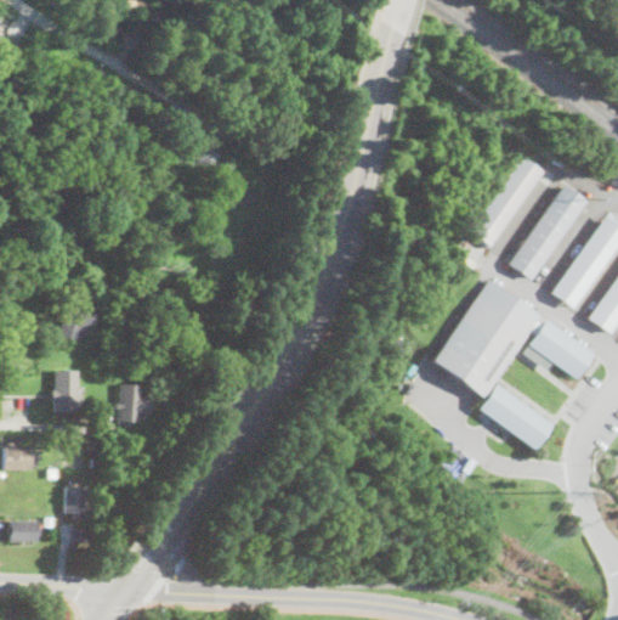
[(140,0),(153,7),(146,20),(125,9),(129,0),(140,0)]
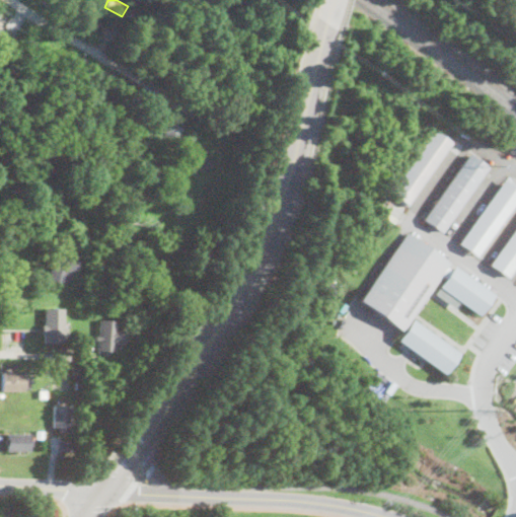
[(90,10),(86,16),(77,12),(80,5),(90,10)]
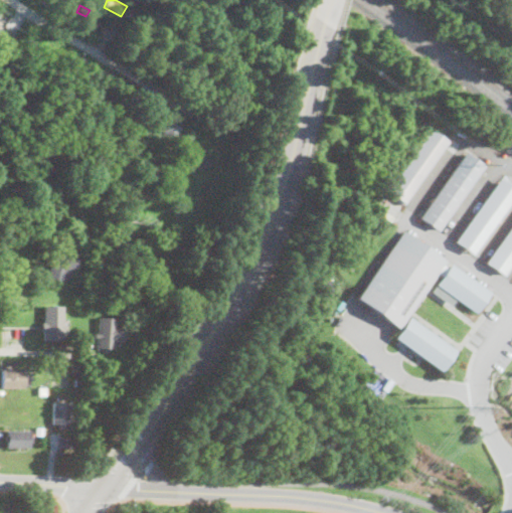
[(462,14),(458,18),(451,12),(455,8),(462,14)]
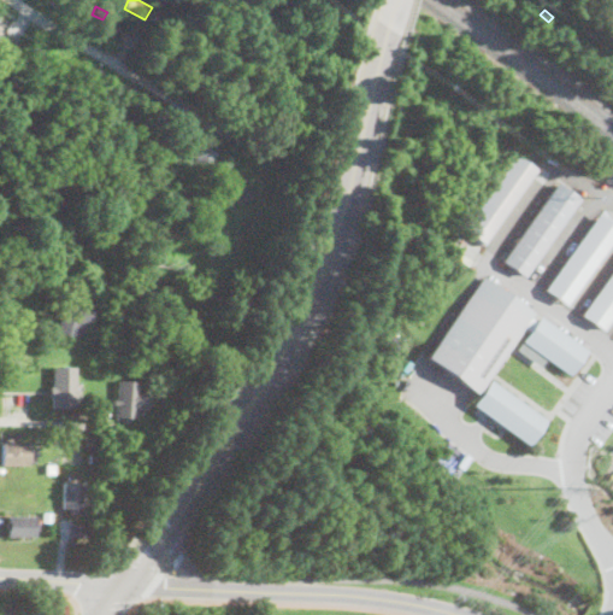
[(18,63),(15,70),(0,62),(0,40),(13,47),(10,54),(17,58),(15,62),(18,63)]
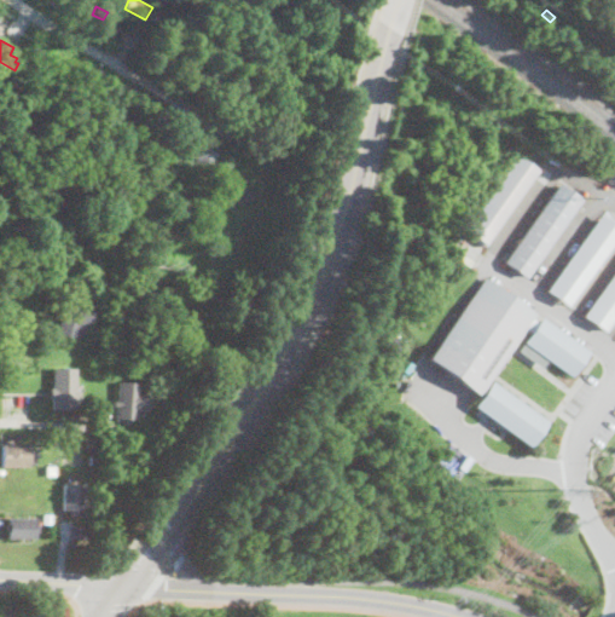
[(196,166),(189,168),(183,150),(192,148),(196,166)]
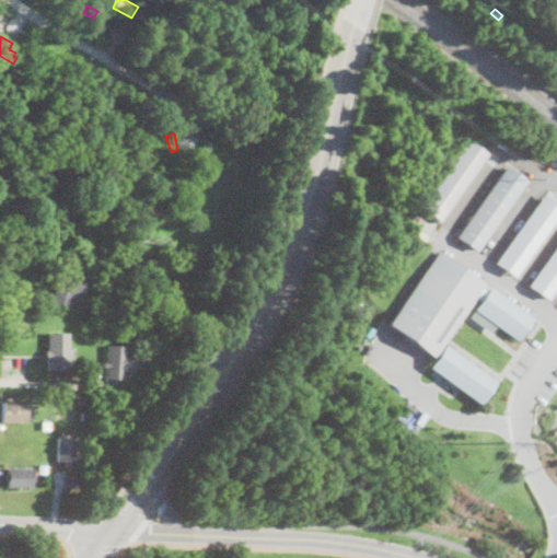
[(472,140),(491,155),(441,223),(422,208),(472,140)]
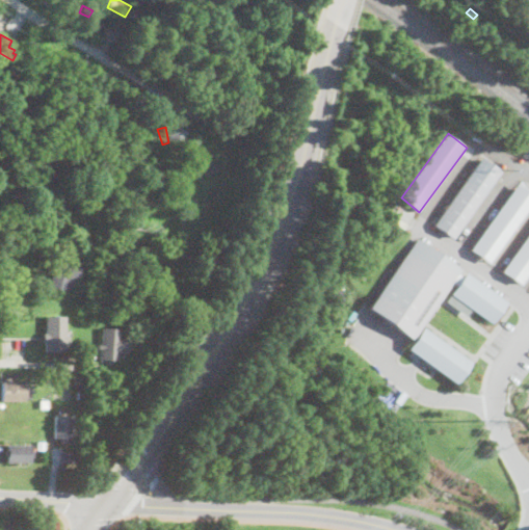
[(483,158),(503,171),(455,239),(434,226),(483,158)]
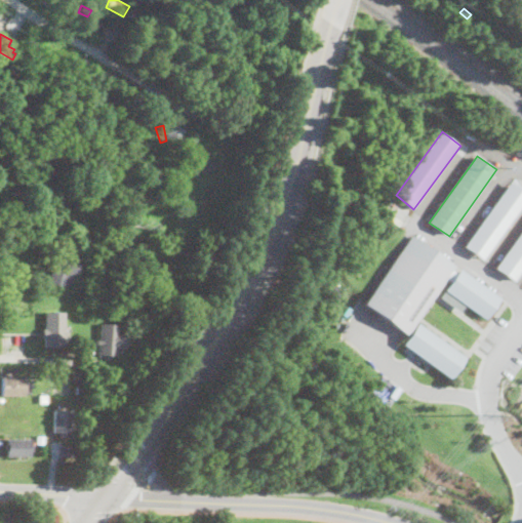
[(521,207),(484,260),(467,248),(514,185),(521,191),(521,207)]
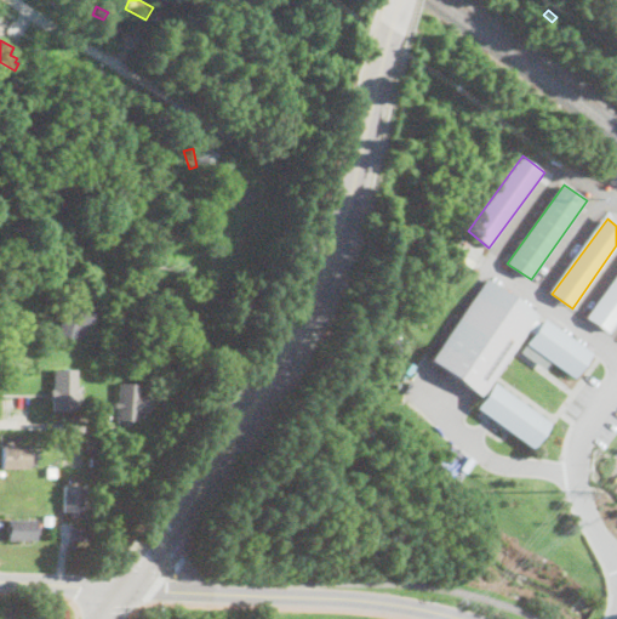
[(490,278),(541,317),(483,397),(429,359),(490,278)]
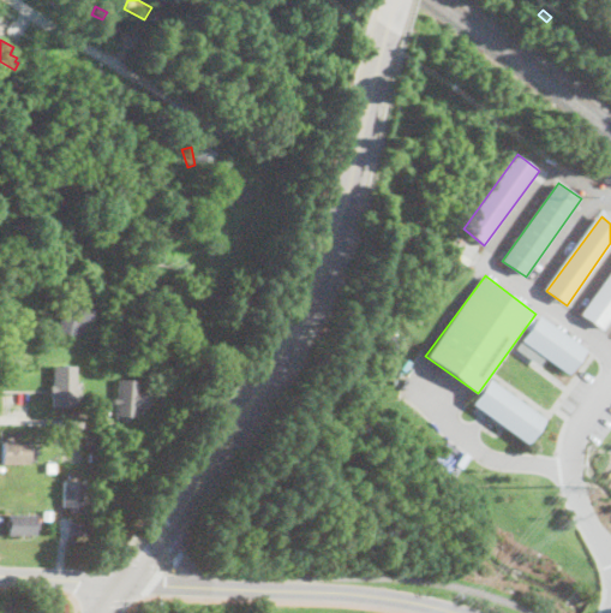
[(610,321),(603,332),(582,317),(610,277),(610,321)]
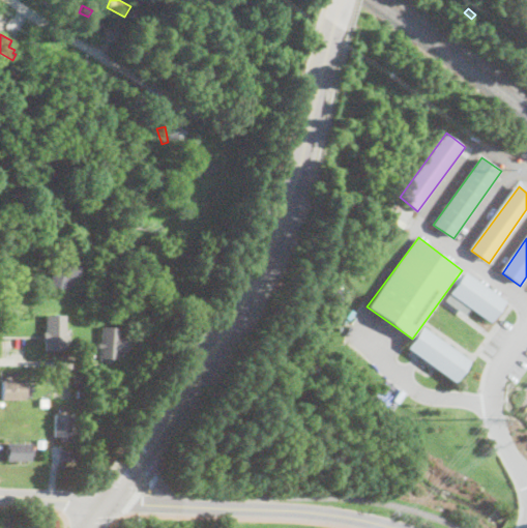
[(506,301),(491,322),(450,293),(466,272),(506,301)]
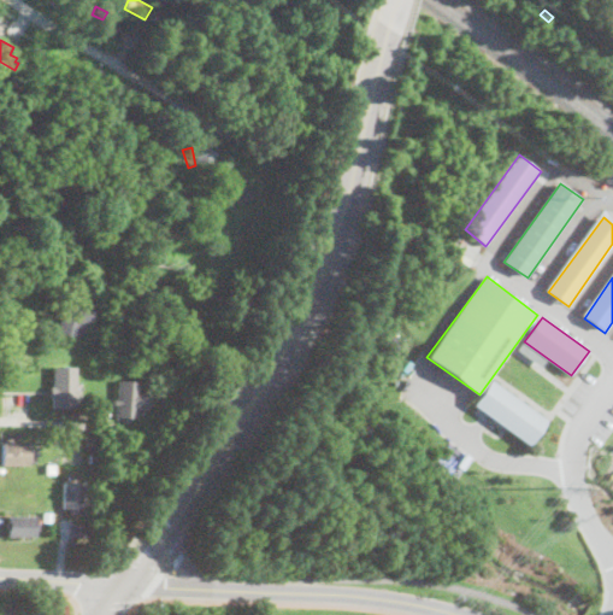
[(78,392),(81,392),(81,396),(83,396),(82,406),(78,406),(78,409),(56,409),(56,399),(53,399),(53,388),(56,388),(56,368),(78,368),(78,392)]
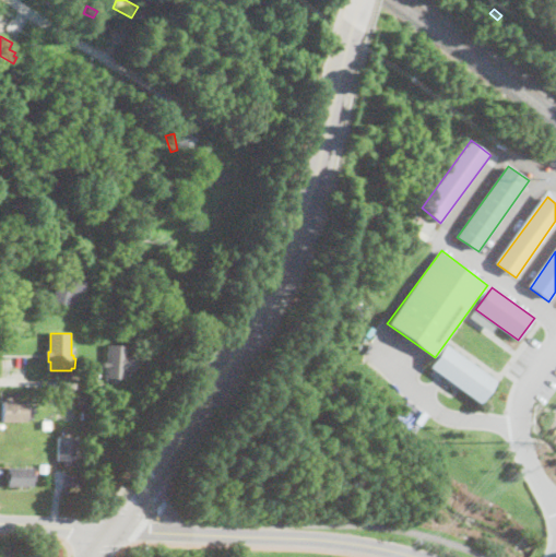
[(137,357),(135,371),(127,371),(127,380),(107,379),(107,368),(104,368),(105,363),(108,363),(109,345),(128,346),(127,356),(137,357)]
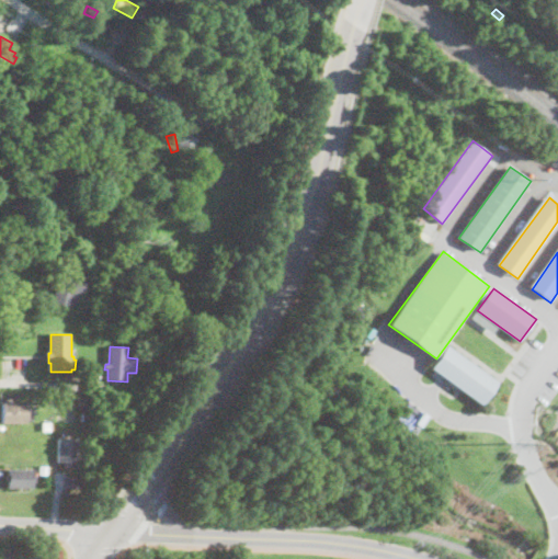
[(499,383),(482,405),(432,368),(447,346),(499,383)]
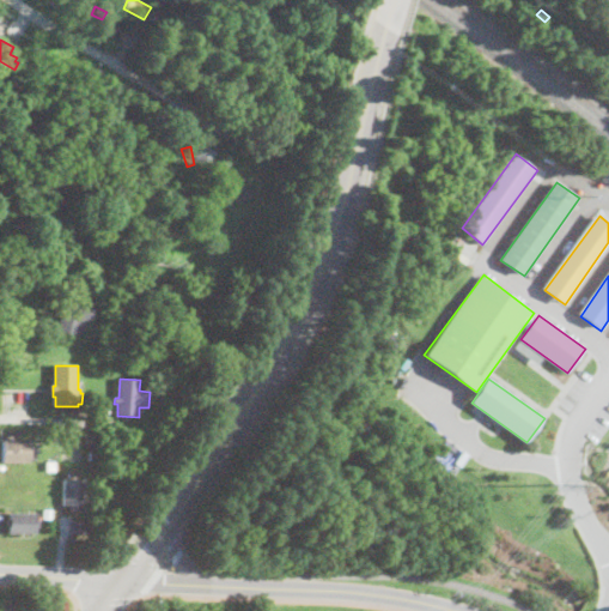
[(99,435),(98,445),(90,445),(90,435),(99,435)]
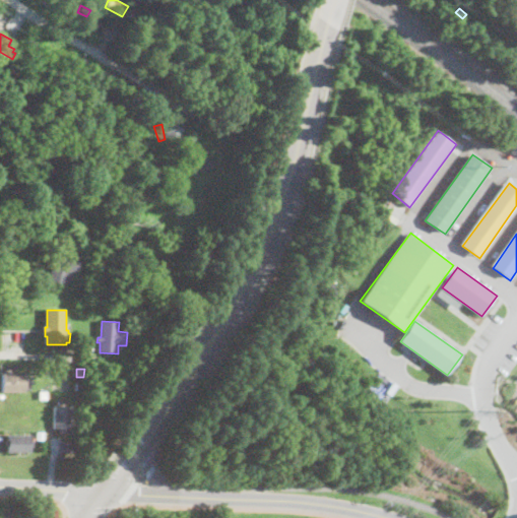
[(12,372),(12,375),(27,375),(27,380),(33,380),(33,391),(27,391),(27,394),(5,394),(5,376),(8,376),(8,372),(12,372)]
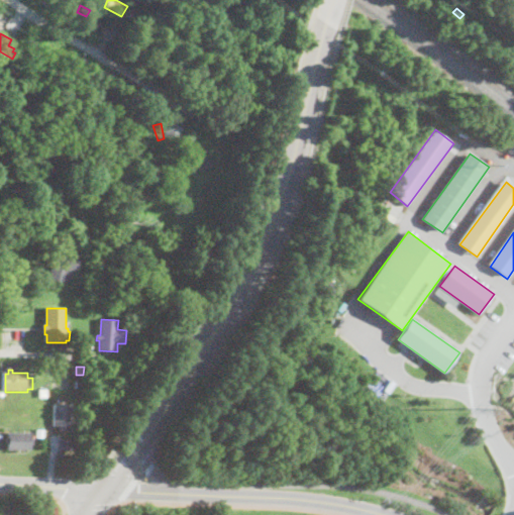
[(72,428),(65,428),(65,432),(60,432),(60,428),(55,428),(55,406),(72,406),(72,428)]
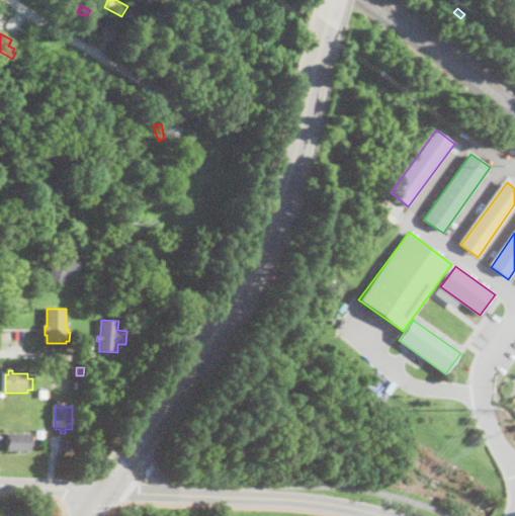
[(31,436),(30,452),(8,452),(8,445),(6,445),(6,440),(8,440),(9,435),(31,436)]
